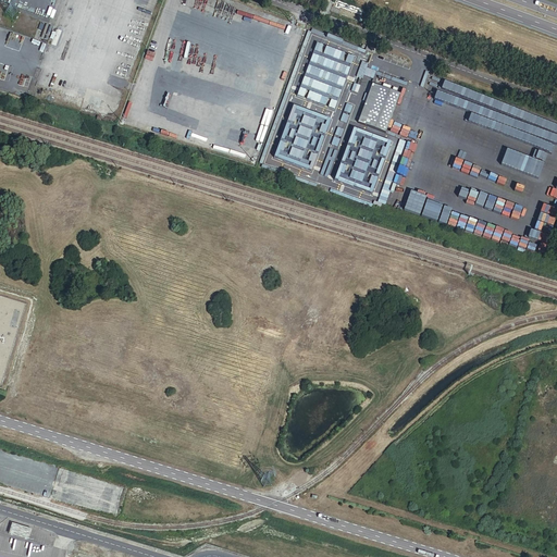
[(354,58),(318,45),(298,96),(334,111),(354,58)]
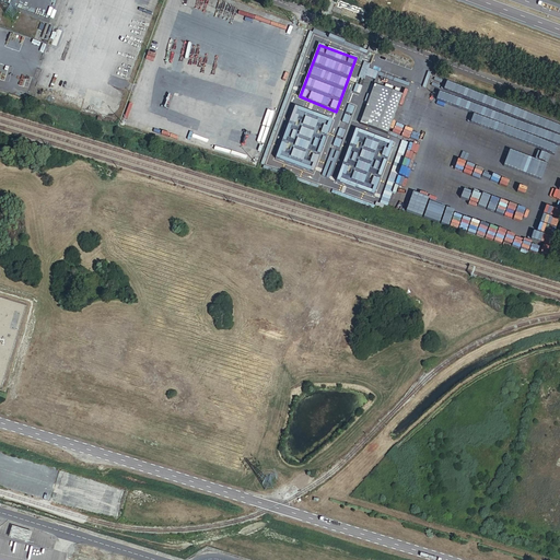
[(405,93),(365,80),(359,100),(363,102),(357,123),(391,135),(405,93)]
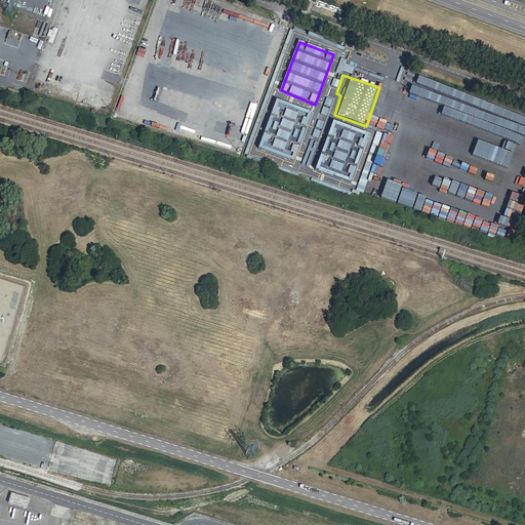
[(312,112),(276,98),(257,148),(293,161),(312,112)]
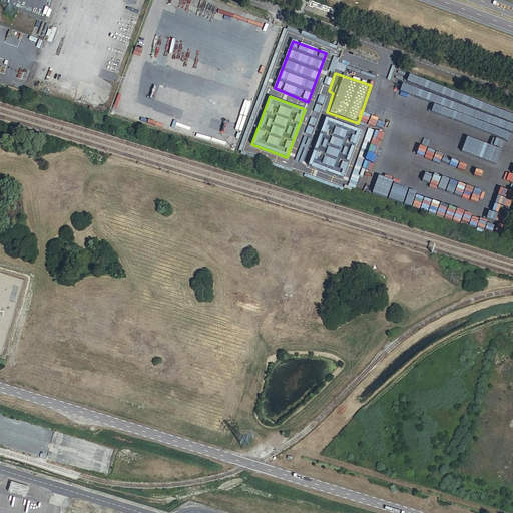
[(360,130),(326,118),(321,132),(355,145),(360,130)]
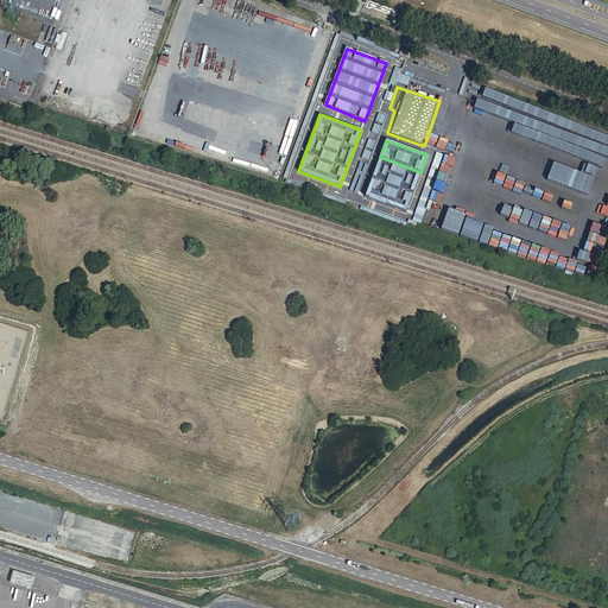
[(419,175),(379,160),(372,177),(413,191),(419,175)]
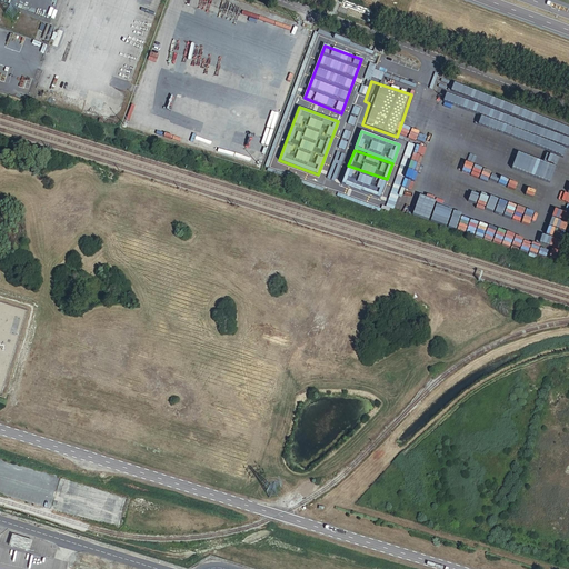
[(385,182),(347,168),(341,185),(379,198),(385,182)]
